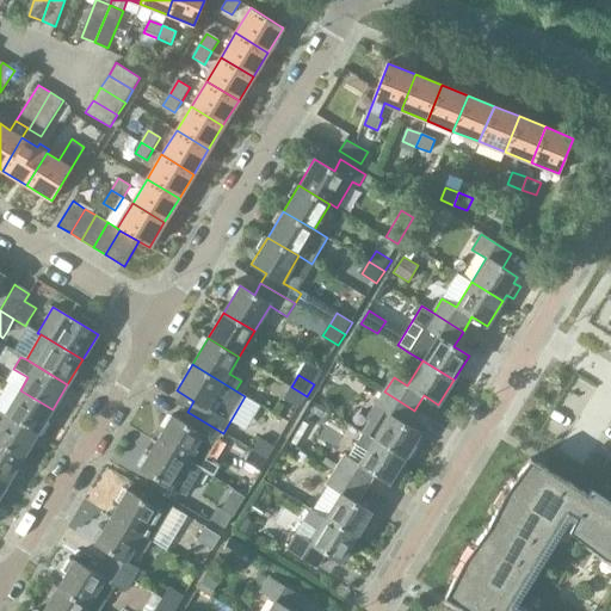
[(307,396),(291,387),(284,399),(300,408),(307,396)]
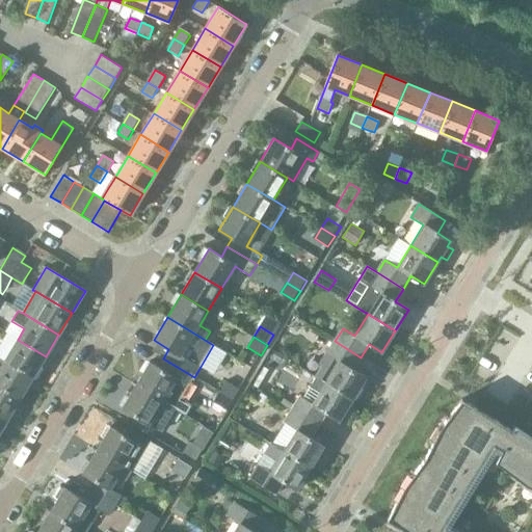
[(18,340),(4,361),(32,377),(46,356),(18,340)]
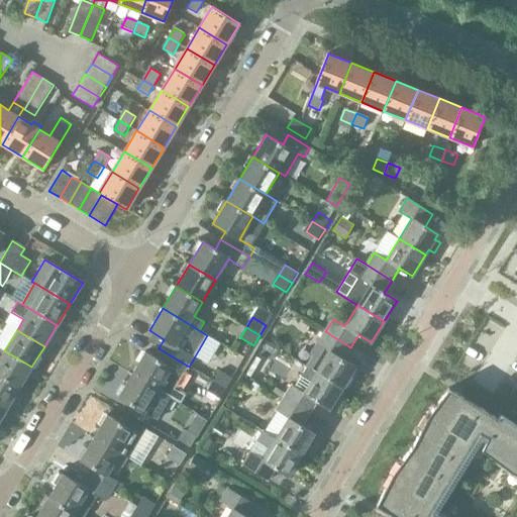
[(306,367),(316,373),(342,388),(355,367),(343,359),(350,347),(325,331),(318,342),(318,341),(311,352),(313,353),(311,356),(312,356),(306,367)]
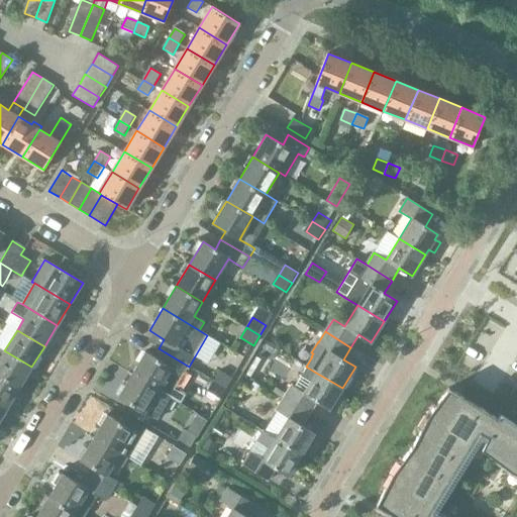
[(145,351),(131,374),(171,397),(180,403),(184,397),(186,393),(177,387),(183,376),(189,367),(169,354),(159,348),(152,356),(145,351)]
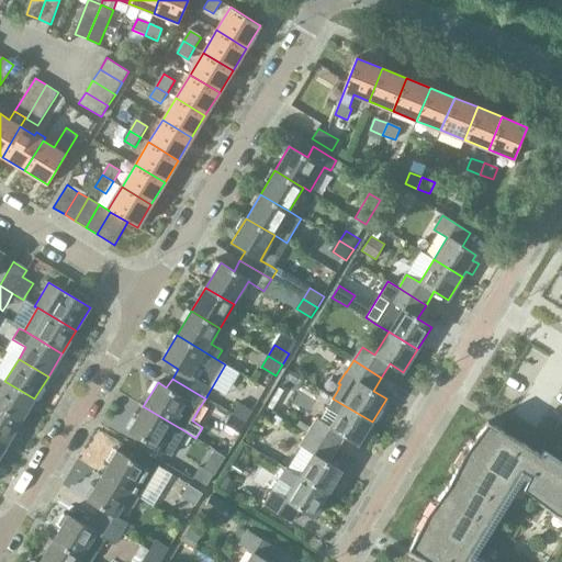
[(4,381),(0,389),(0,408),(21,422),(34,398),(4,381)]
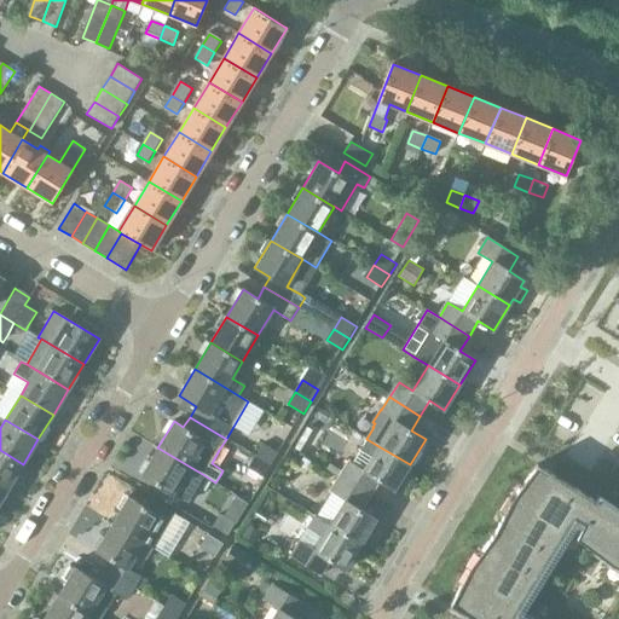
[(348,462),(340,476),(371,496),(380,481),(394,490),(410,464),(379,446),(366,439),(352,463),(348,462)]
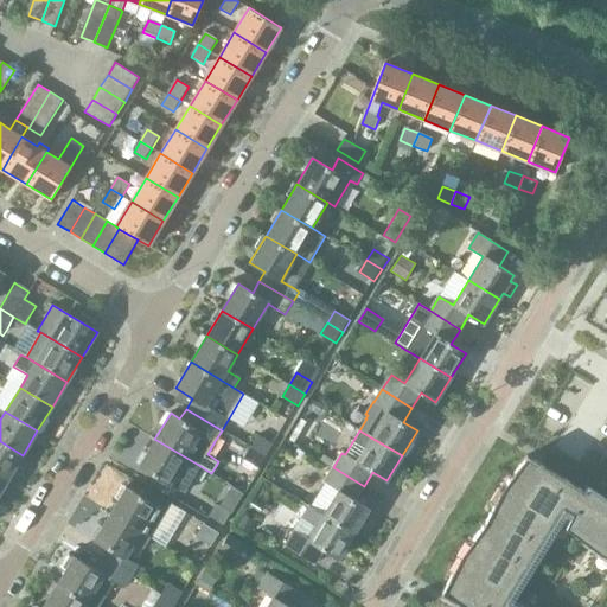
[(154,439),(139,465),(155,475),(149,484),(174,498),(179,491),(184,493),(200,466),(154,439)]
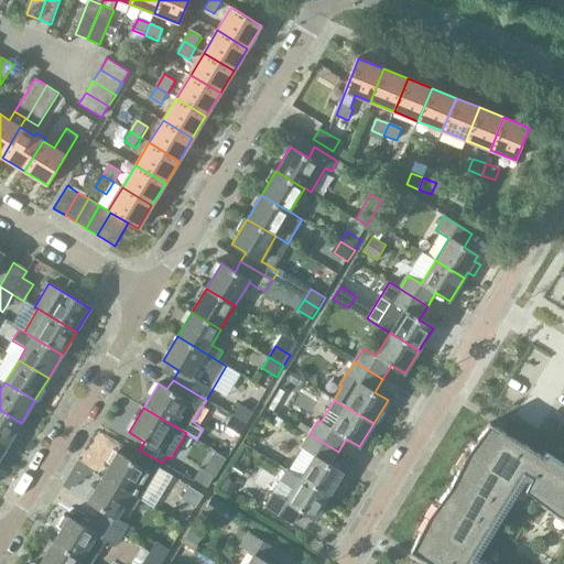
[(238,408),(232,416),(247,425),(252,416),(238,408)]
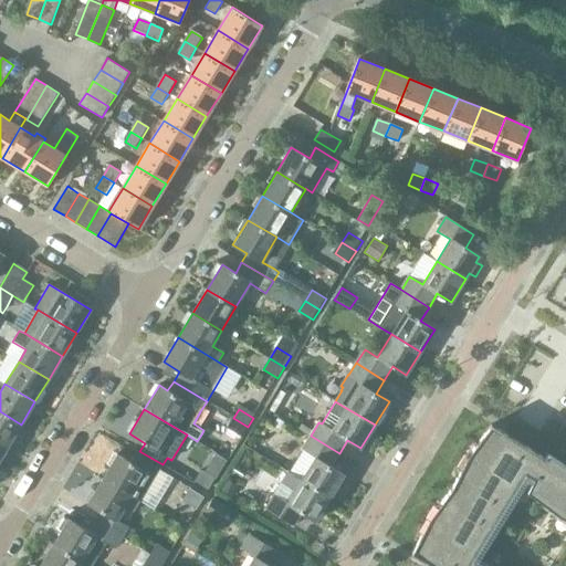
[(0,442),(8,448),(21,425),(0,411),(0,442)]
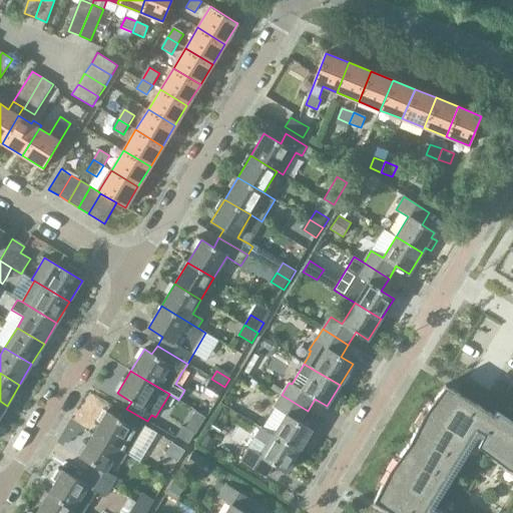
[(251,377),(246,385),(252,389),(258,381),(251,377)]
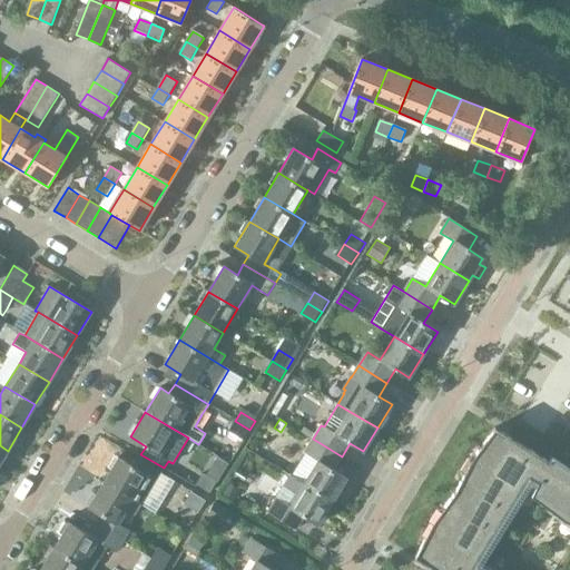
[(249,430),(235,421),(229,431),(244,440),(249,430)]
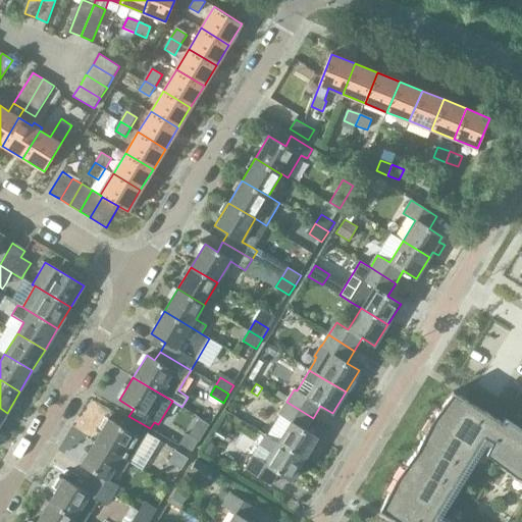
[(439,521),(433,518),(483,437),(494,444),(489,453),(521,473),(521,435),(504,423),(453,392),(439,409),(446,413),(431,436),(425,432),(416,451),(404,468),(410,471),(396,494),(389,491),(379,511),(398,521),(439,521)]
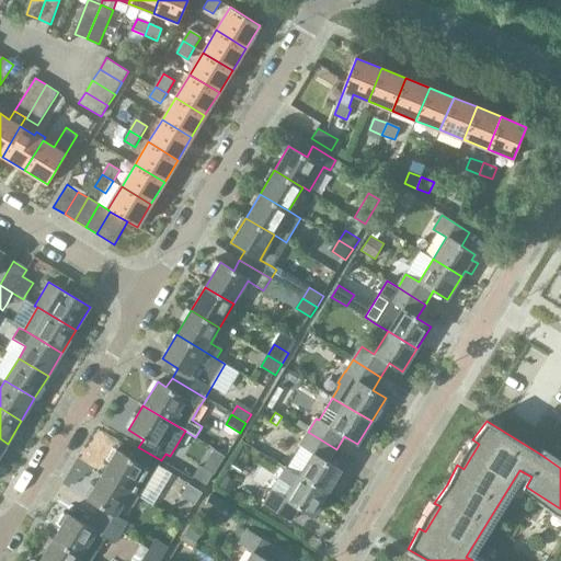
[(312,454),(299,477),(327,494),(341,471),(328,462),(336,449),(308,432),(299,446),(312,454)]
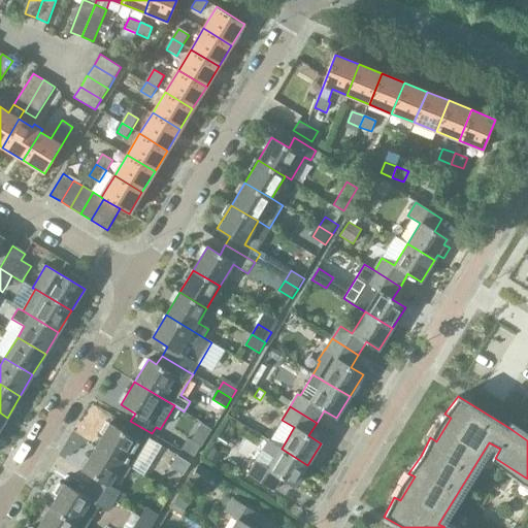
[(109,424),(96,447),(131,468),(149,439),(138,432),(127,426),(123,432),(109,424)]
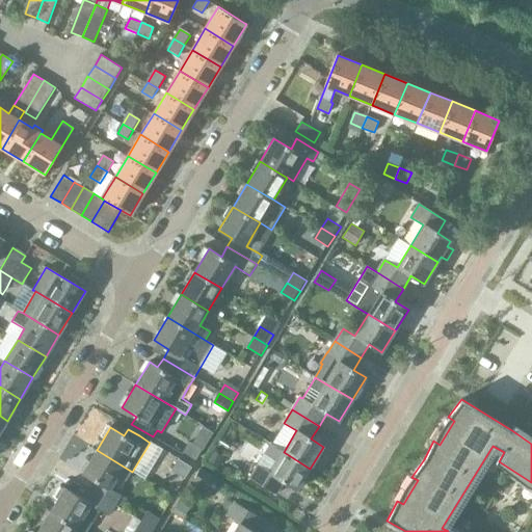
[(189,442),(183,452),(196,460),(203,450),(189,442)]
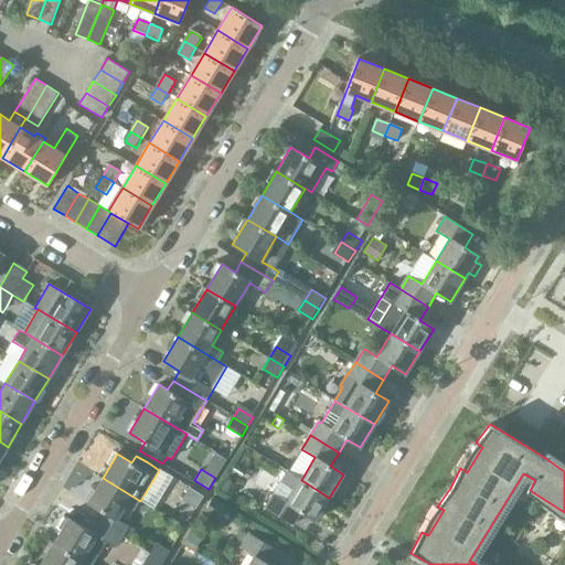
[(274,494),(265,508),(294,525),(301,512),(315,520),(329,498),(301,480),(288,472),(281,482),(274,494)]
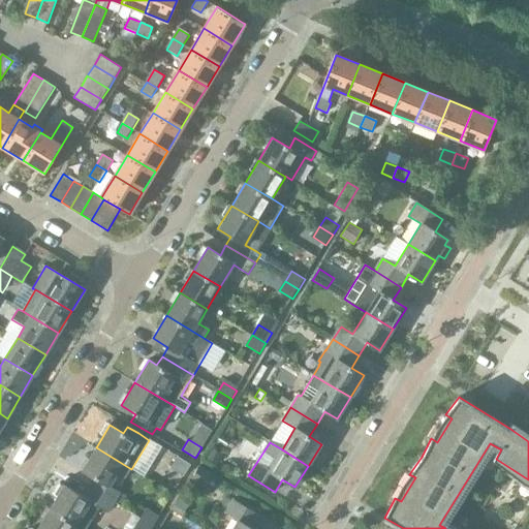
[(131,469),(96,447),(95,447),(93,452),(82,470),(96,478),(91,488),(115,502),(120,493),(121,492),(110,486),(118,472),(126,477),(129,473),(131,469)]
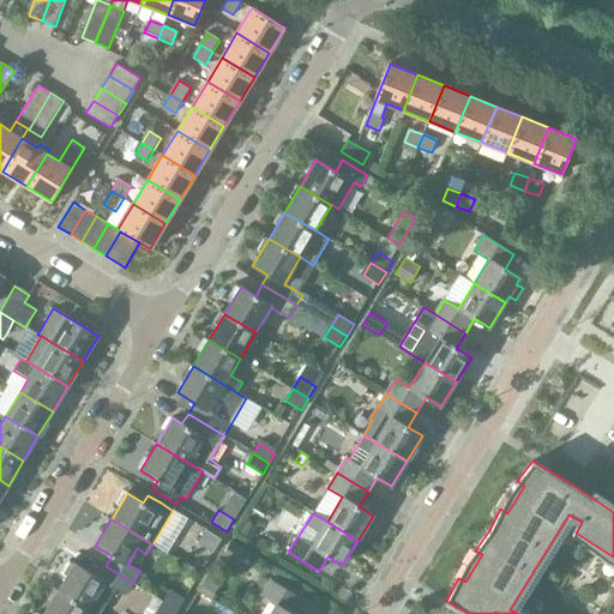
[(246,522),(240,531),(251,539),(257,528),(246,522)]
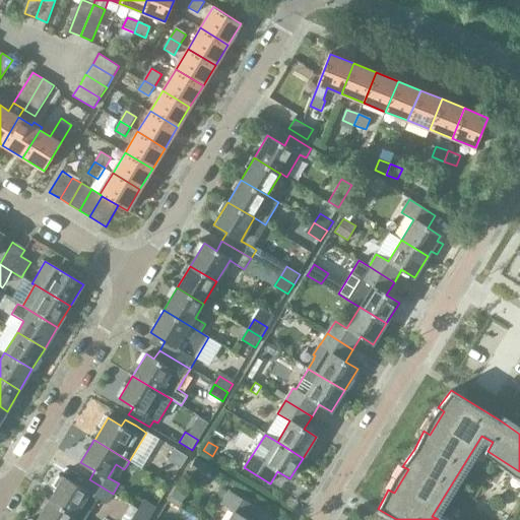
[(175,449),(170,457),(169,459),(182,467),(188,457),(175,449)]
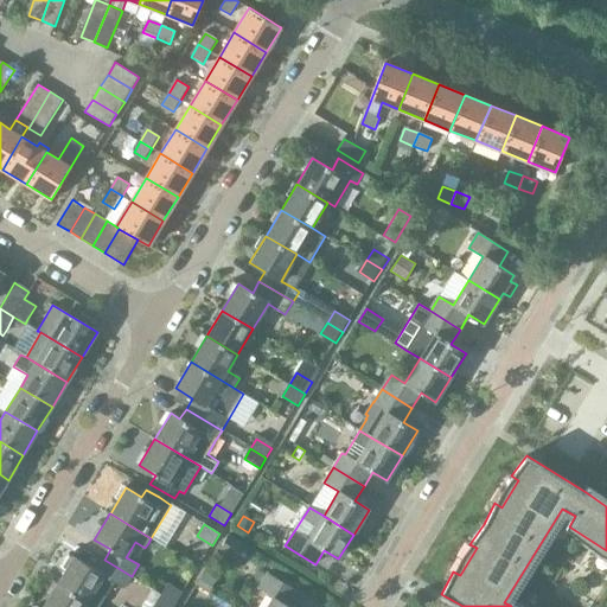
[(249,548),(228,536),(221,548),(241,561),(249,548)]
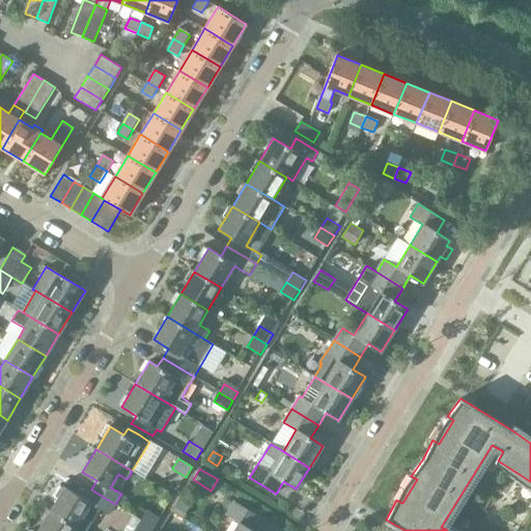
[(50,509),(78,526),(86,530),(101,509),(109,514),(115,504),(91,490),(85,499),(63,486),(50,509)]
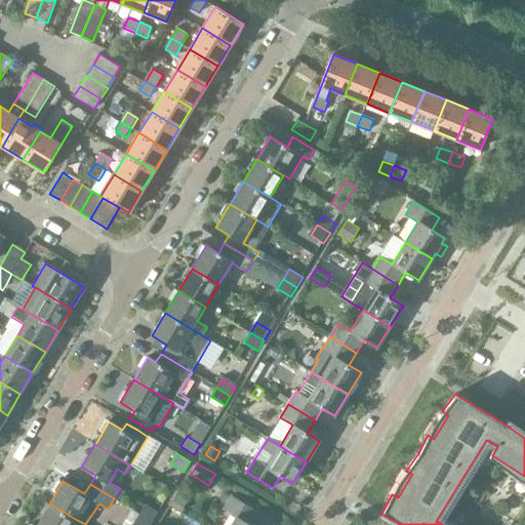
[(125,493),(119,489),(114,498),(120,501),(125,493)]
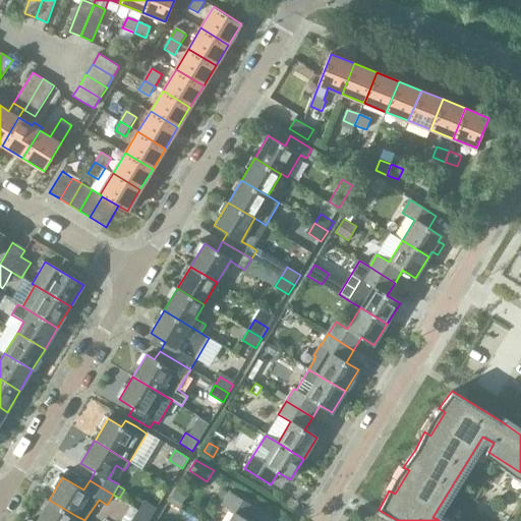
[(228,520),(247,520),(248,520),(256,508),(230,491),(222,505),(230,510),(225,519),(228,520)]
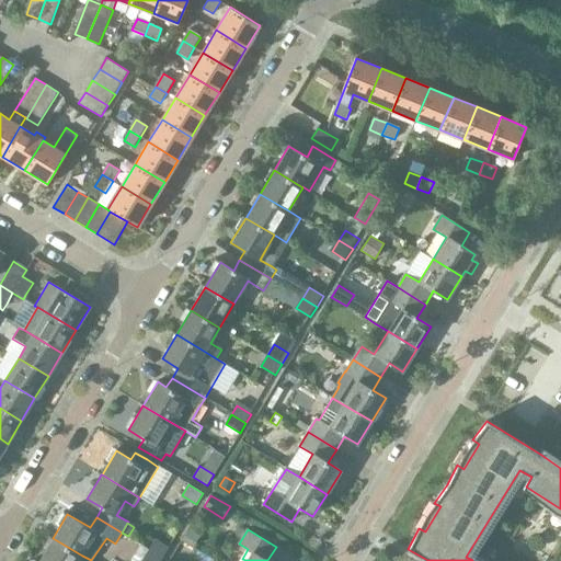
[(53,538),(38,560),(78,560),(82,556),(53,538)]
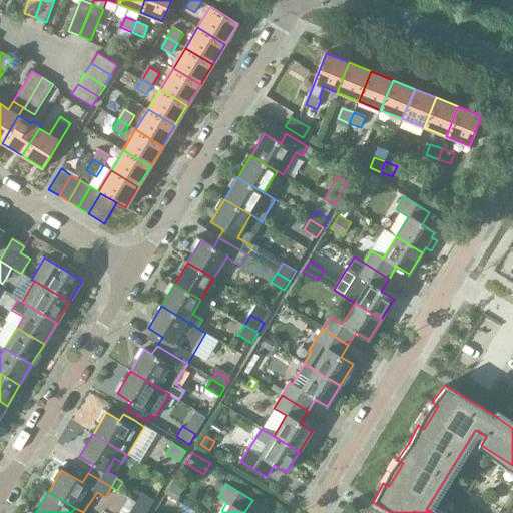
[(142,492),(135,502),(148,510),(155,500),(142,492)]
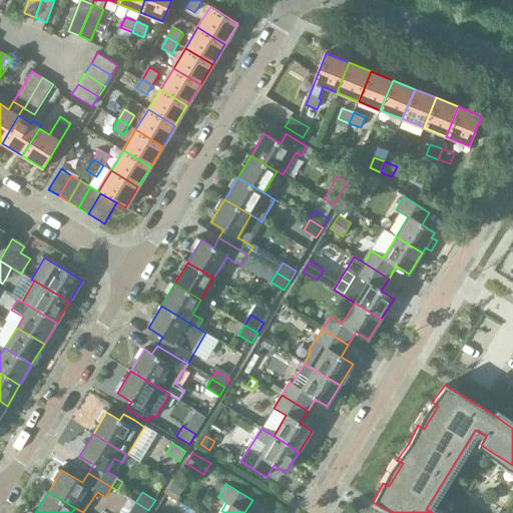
[(146,512),(148,510),(135,502),(129,512),(130,512),(146,512)]
